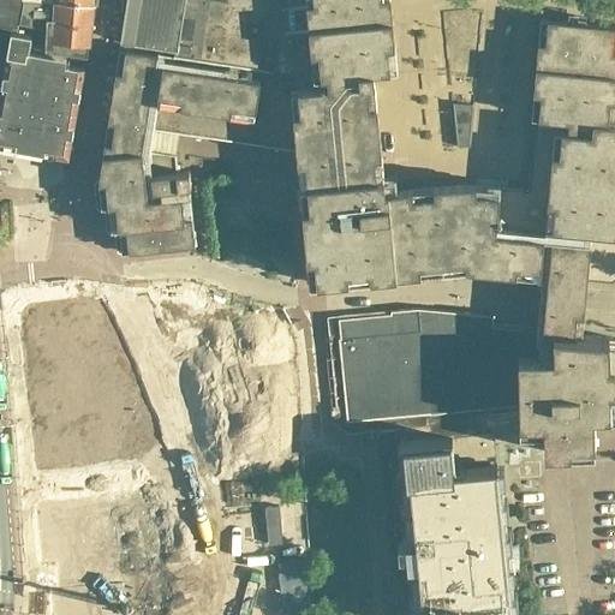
[(33,29),(18,28),(22,4),(23,0),(0,0),(0,99),(37,106),(29,153),(67,160),(83,70),(24,60),(25,54),(28,54),(31,31),(33,29)]
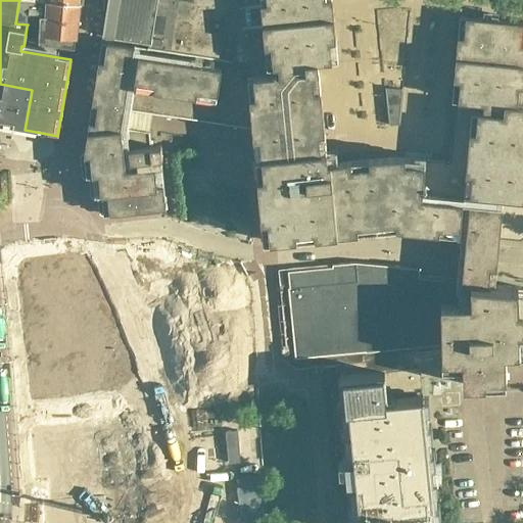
[(254,159),(308,154),(326,152),(325,144),(317,62),(337,61),(331,0),(237,0),(234,26),(229,56),(228,61),(101,42),(91,105),(89,114),(86,134),(126,130),(128,121),(129,111),(130,111),(251,131),(253,151),(254,159)]
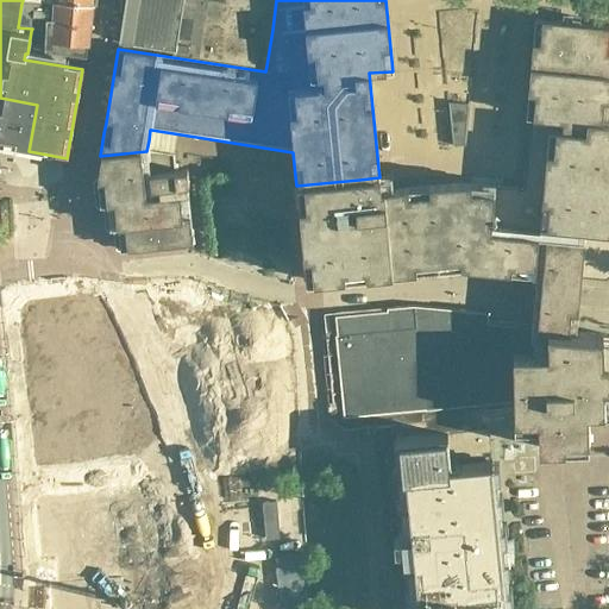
[(267,66),(272,30),(276,0),(125,0),(124,7),(123,7),(120,23),(121,23),(119,42),(267,66)]
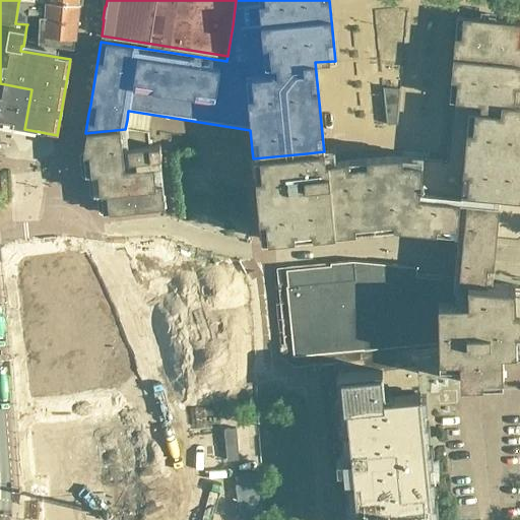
[(27,24),(26,26),(31,27),(38,33),(38,46),(73,53),(75,29),(78,6),(45,3),(18,3),(15,23),(27,24)]
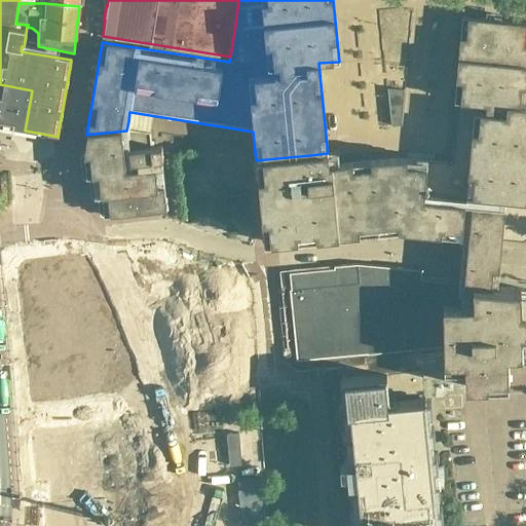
[(414,66),(412,15),(386,16),(389,67),(414,66)]
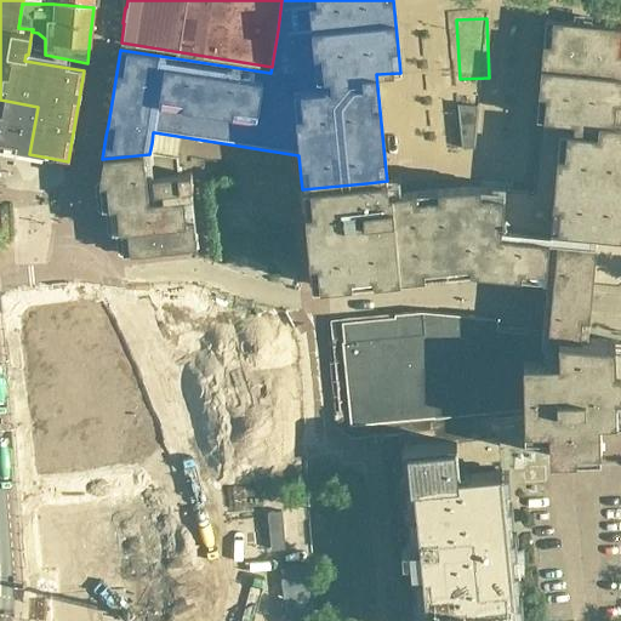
[(387,181),(366,183),(302,189),(312,288),(471,273),(552,280),(550,306),(547,334),(558,335),(559,326),(587,329),(590,308),(592,284),(617,286),(620,283),(620,28),(545,21),(535,120),(540,120),(533,193),(478,188),(462,188),(400,194),(399,180),(387,181)]
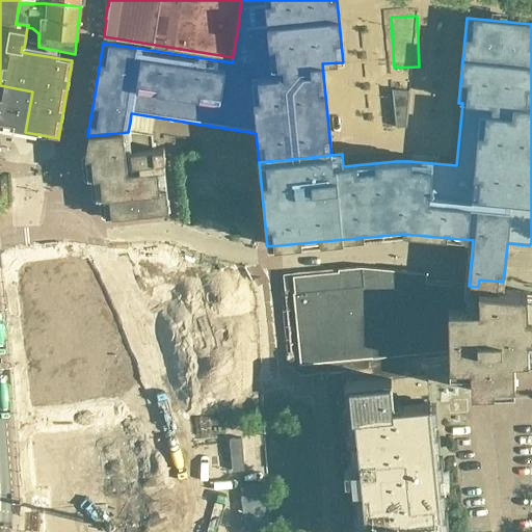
[(0,85),(0,128),(25,132),(32,91),(0,85)]
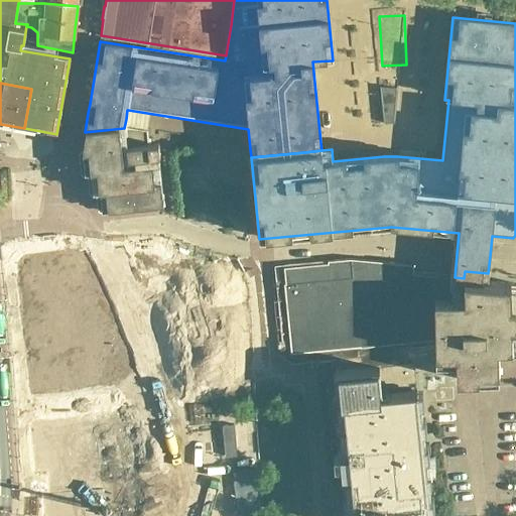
[(101,214),(162,207),(157,157),(159,157),(157,145),(146,146),(146,131),(124,128),(85,132),(82,153),(84,174),(91,173),(93,195),(99,194),(101,214)]
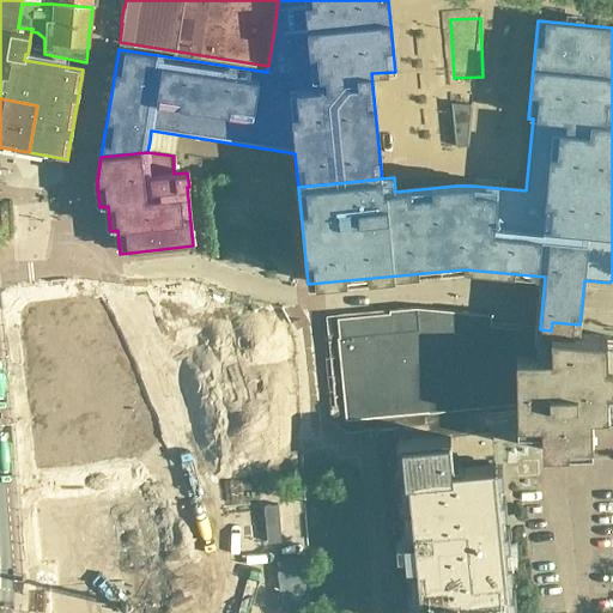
[(35,307),(22,333),(25,370),(30,370),(34,413),(31,413),(31,416),(34,416),(38,456),(35,457),(36,466),(65,462),(65,466),(77,465),(77,462),(140,456),(156,437),(139,398),(137,398),(97,305),(65,308),(64,303),(35,307)]
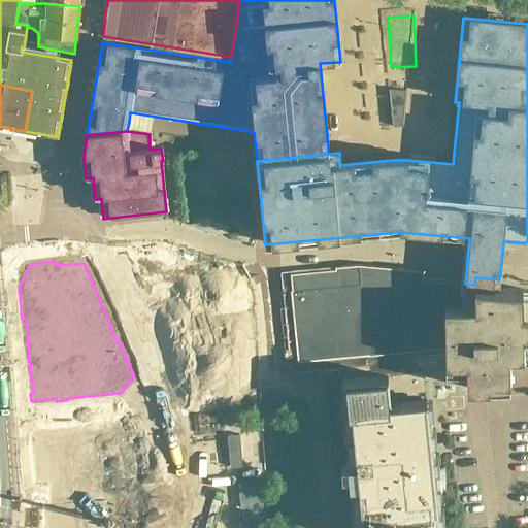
[(290,273),(282,285),(290,370),(321,366),(335,365),(344,364),(422,355),(420,331),(427,331),(423,290),(424,290),(423,279),(422,276),(421,274),(418,272),(358,267),(357,267),(334,269),(311,271),(290,273)]
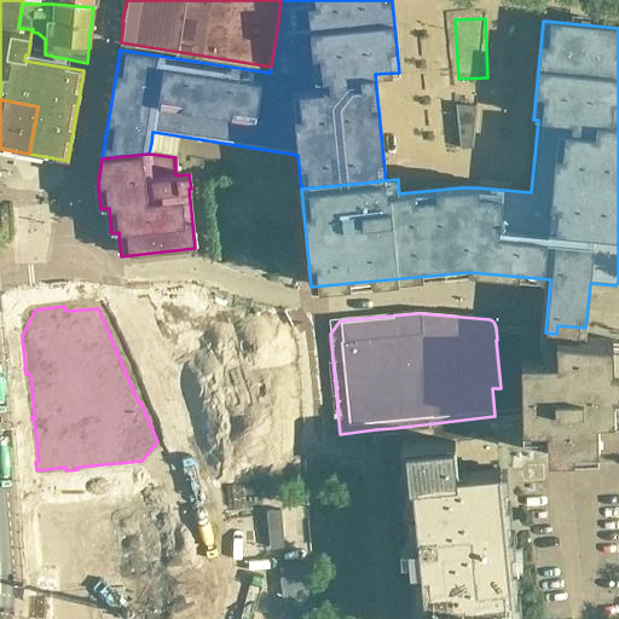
[(521,414),(521,421),(555,420),(596,420),(618,418),(618,343),(584,340),(585,328),(557,325),(556,334),(545,333),(496,328),(497,340),(496,340),(501,388),(492,388),(495,416),(521,414)]
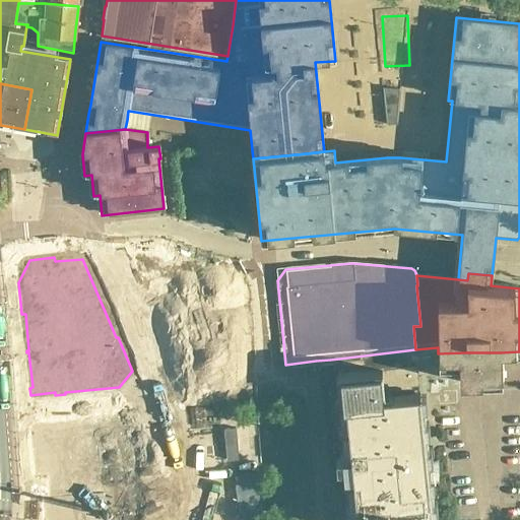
[(501,352),(466,352),(438,353),(438,366),(458,365),(459,384),(502,383),(501,352)]
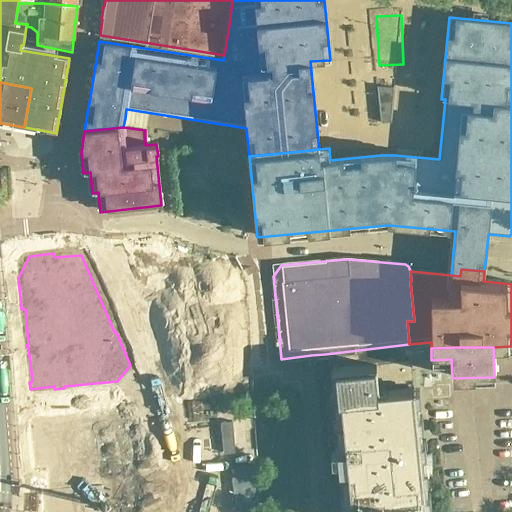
[(427,511),(419,442),(410,362),(332,371),(348,506),(353,505),(353,511),(427,511)]
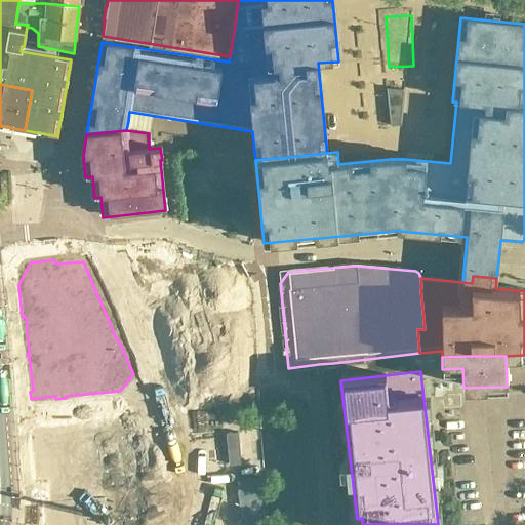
[(89,430),(33,436),(38,480),(52,479),(53,491),(51,491),(52,508),(45,509),(46,524),(118,524),(138,523),(133,474),(137,474),(135,458),(135,457),(135,456),(134,456),(133,455),(132,455),(131,455),(128,422),(89,427),(89,430)]
